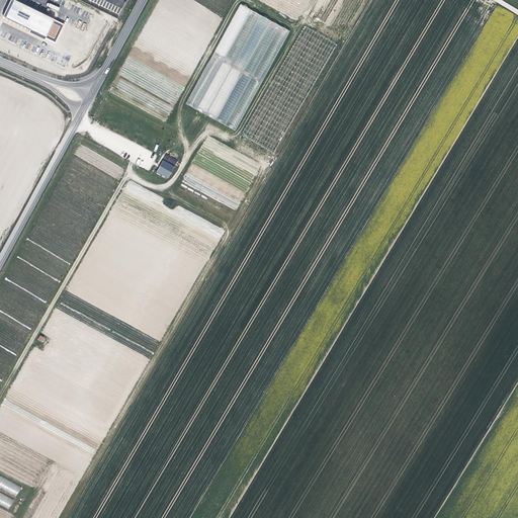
[(65,24),(14,0),(10,0),(2,17),(29,30),(28,33),(46,41),(47,39),(56,44),(65,24)]
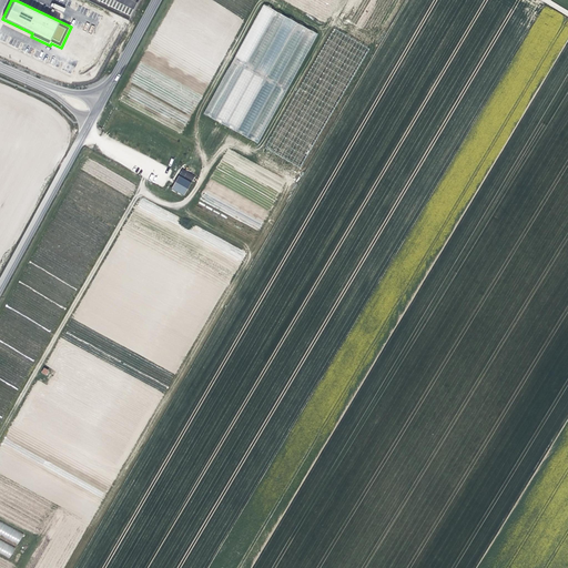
[(263,6),(203,113),(259,145),(318,36),(263,6)]
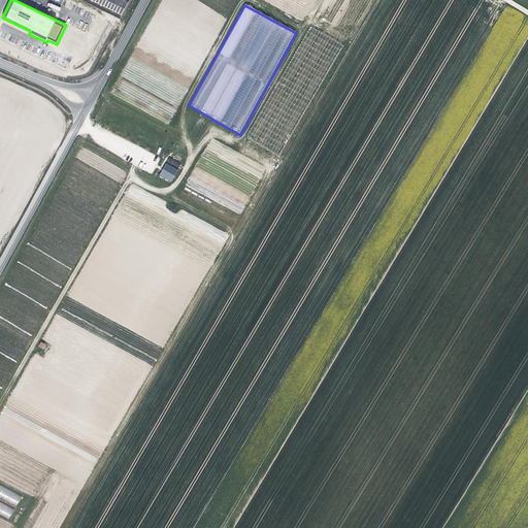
[(302,35),(258,124),(263,126),(266,128),(266,130),(270,128),(271,128),(272,125),(274,130),(273,130),(277,138),(276,138),(277,141),(288,145),(335,51),(334,48),(332,50),(328,48),(330,45),(327,43),(328,47),(326,45),(323,47),(322,51),(317,40),(311,43),(308,38),(302,35)]
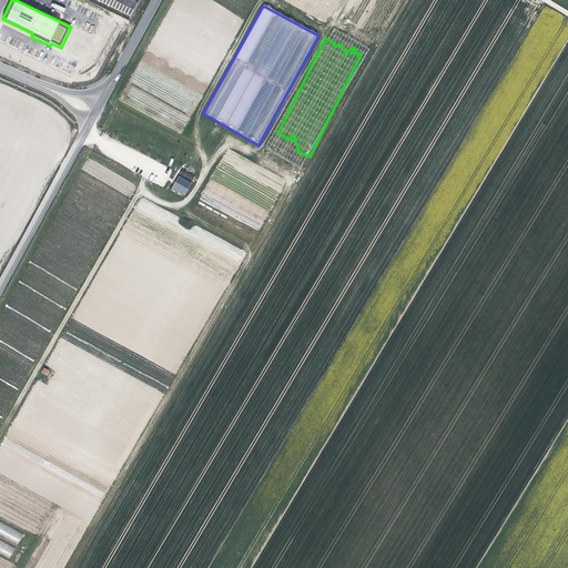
[(17,117),(6,138),(46,159),(63,124),(27,104),(19,119),(17,117)]
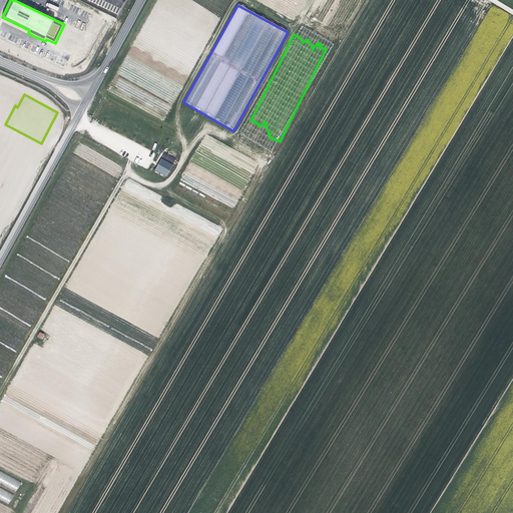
[(161,160),(154,171),(165,177),(172,166),(161,160)]
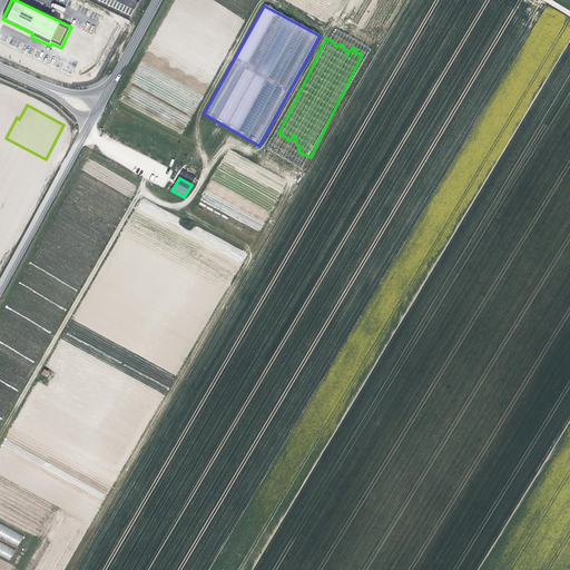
[(0,239),(18,208),(6,202),(3,206),(0,204),(0,239)]
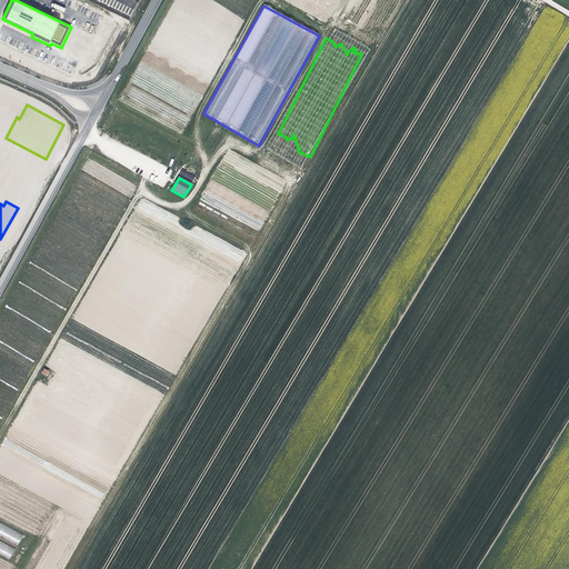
[(0,533),(19,543),(23,532),(0,521),(0,533)]
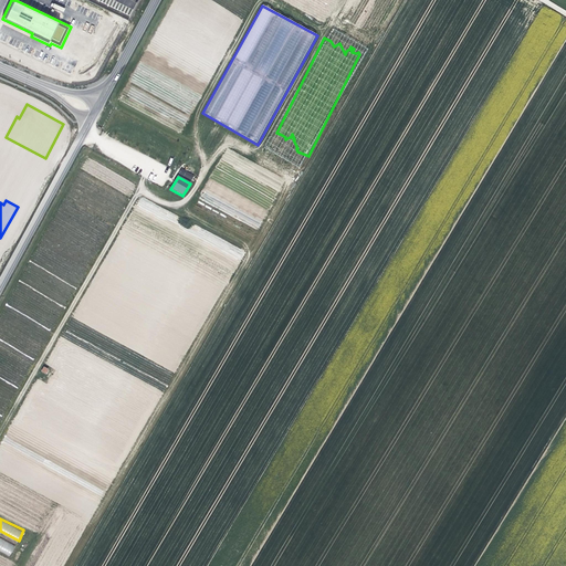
[(0,549),(11,555),(16,544),(0,536),(0,549)]
